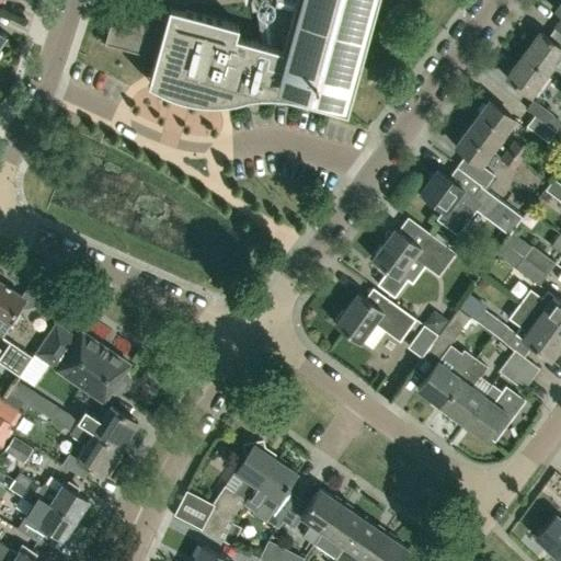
[(254,0),(259,44),(235,36),(237,26),(168,8),(164,20),(113,6),(103,44),(153,58),(149,75),(219,92),(224,78),(308,100),(307,103),(345,113),(376,0),(254,0)]
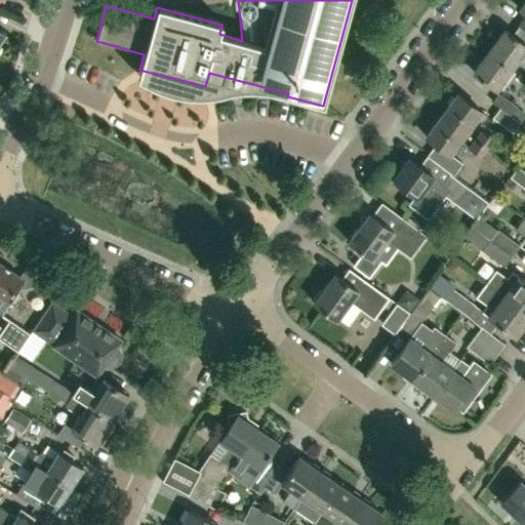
[(505,30),(488,51),(511,69),(524,49),(524,30),(524,29),(517,39),(505,30)]
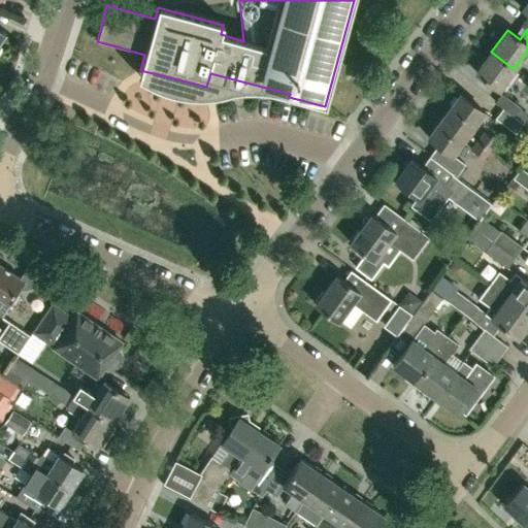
[(498,90),(514,69),(491,52),(475,72),(498,90)]
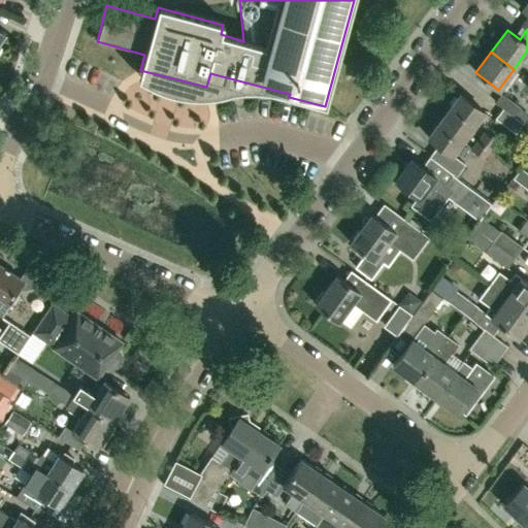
[(523,124),(523,123),(516,117),(522,107),(502,93),(495,102),(503,107),(502,108),(523,124)]
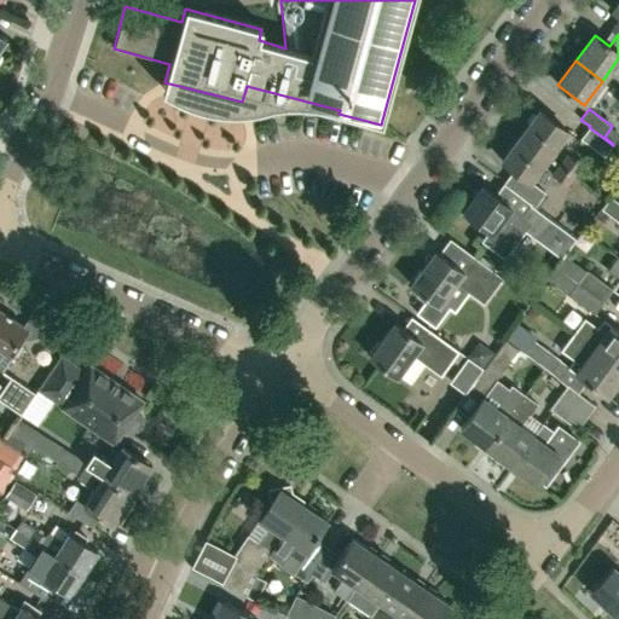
[(547,157),(566,131),(538,110),(519,137),(547,157)]
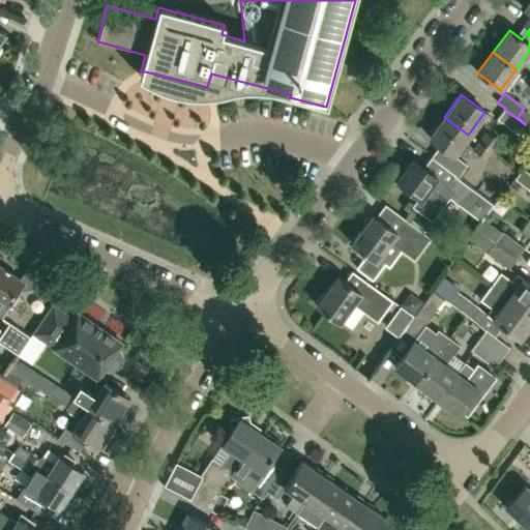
[(518,134),(525,124),(504,109),(497,118),(518,134)]
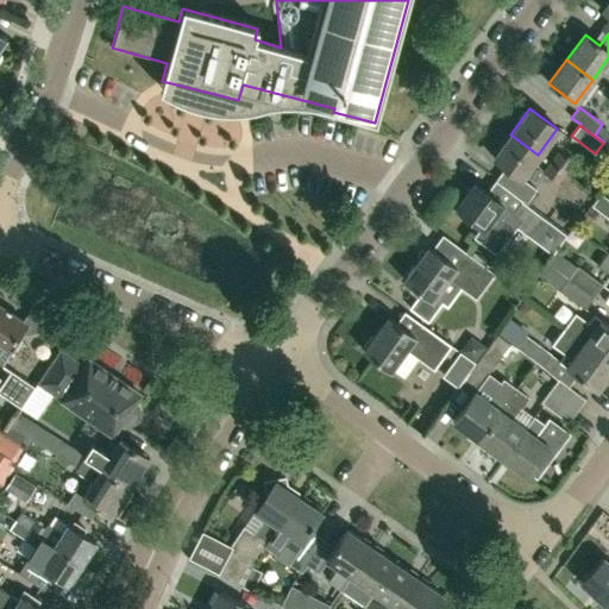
[(527,203),(537,189),(521,177),(538,155),(510,135),(493,159),(504,169),(496,180),(522,200),(527,203)]
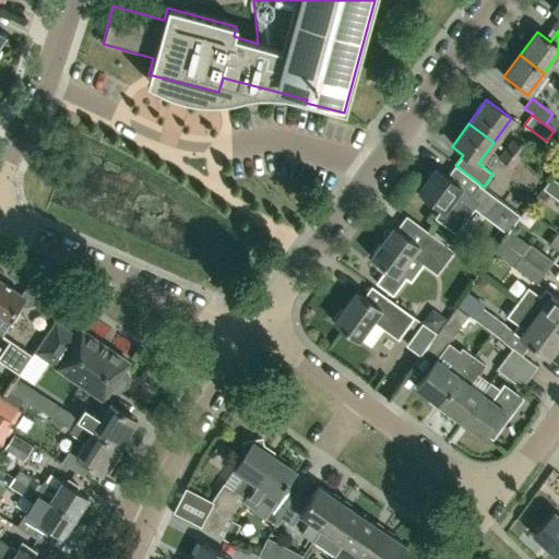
[(519,161),(526,149),(512,139),(504,150),(519,161)]
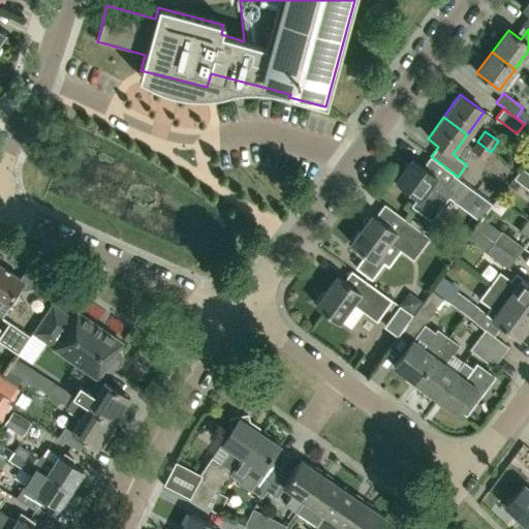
[(485,159),(491,152),(477,142),(471,149),(485,159)]
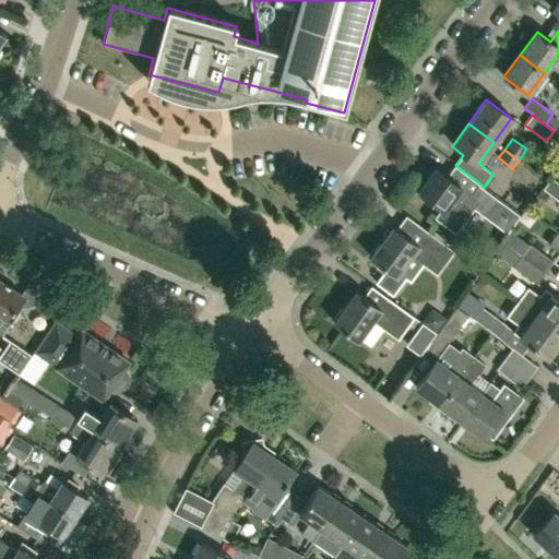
[(453,234),(477,202),(435,169),(417,192),(440,211),(433,218),(453,234)]
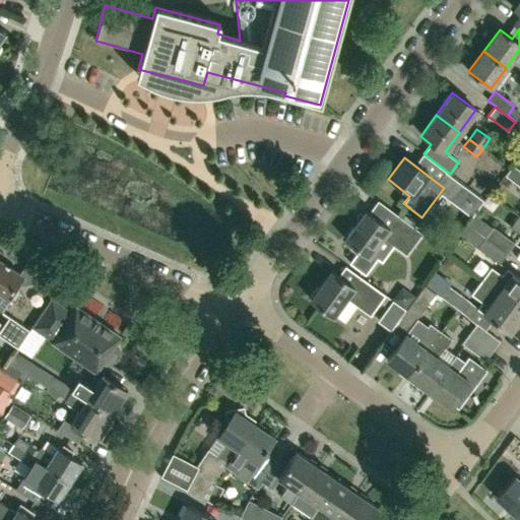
[(506,176),(519,185),(519,170),(513,166),(506,176)]
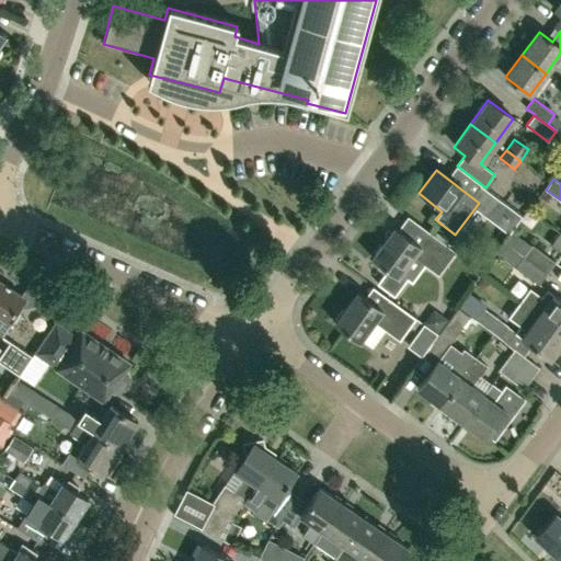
[(505,221),(514,208),(485,187),(481,184),(472,196),(505,221)]
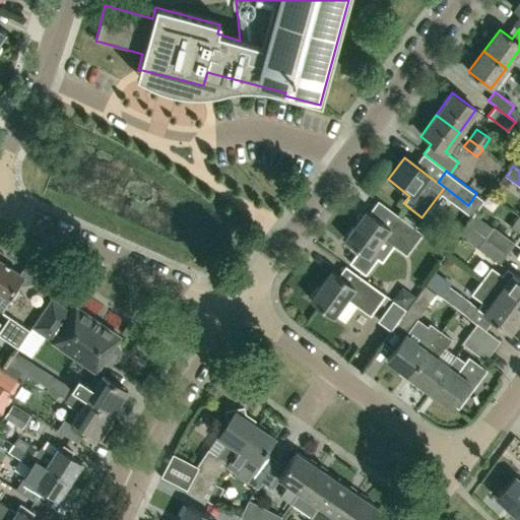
[(370,254),(383,237),(406,254),(423,232),(398,215),(389,229),(365,211),(343,240),(358,251),(348,264),(364,275),(376,259),(370,254)]
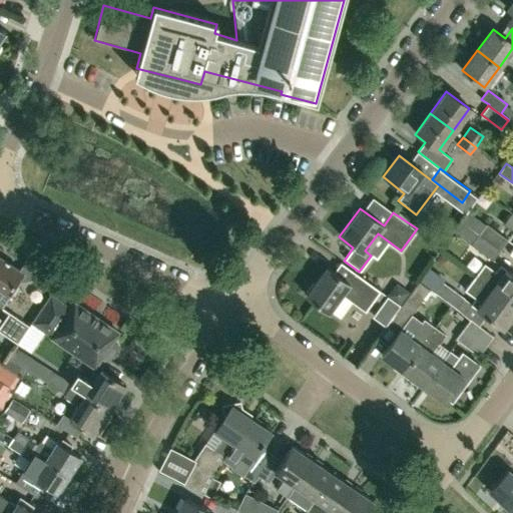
[(478,234),(482,227),(469,218),(464,224),(478,234)]
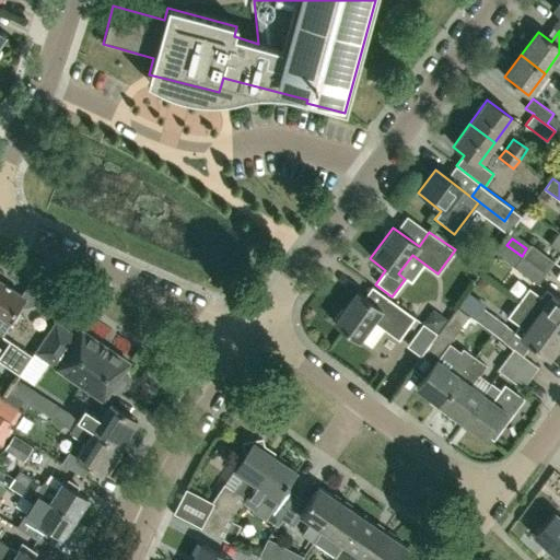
[(545,272),(555,260),(531,243),(526,248),(522,256),(545,272)]
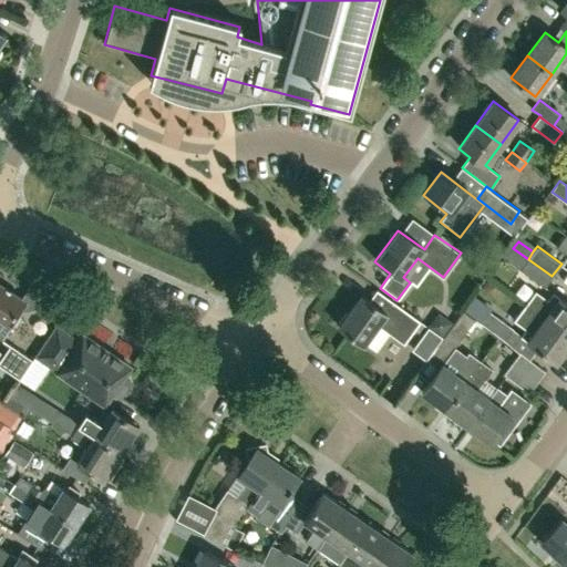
[(544,287),(552,276),(528,259),(521,269),(544,287)]
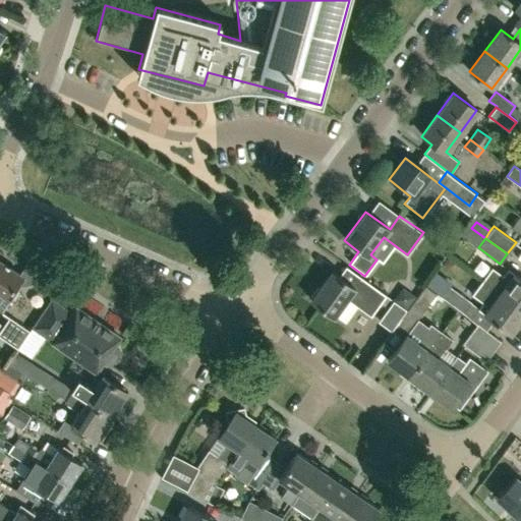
[(19,274),(0,261),(0,312),(1,313),(10,299),(14,299),(18,292),(17,289),(19,287),(18,287),(21,283),(36,280),(55,292),(63,281),(30,257),(19,274)]
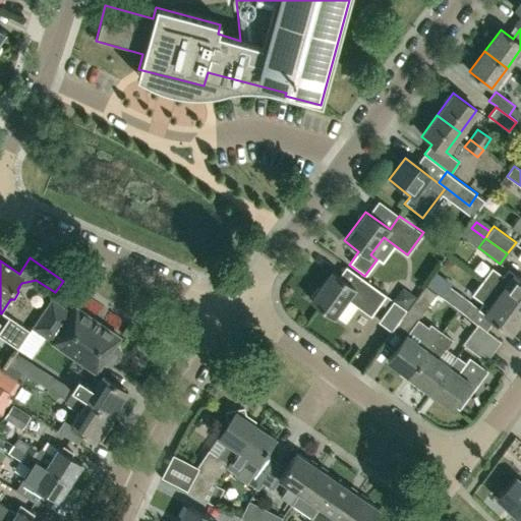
[(502,275),(491,267),(481,280),(520,308),(520,278),(507,268),(502,275)]
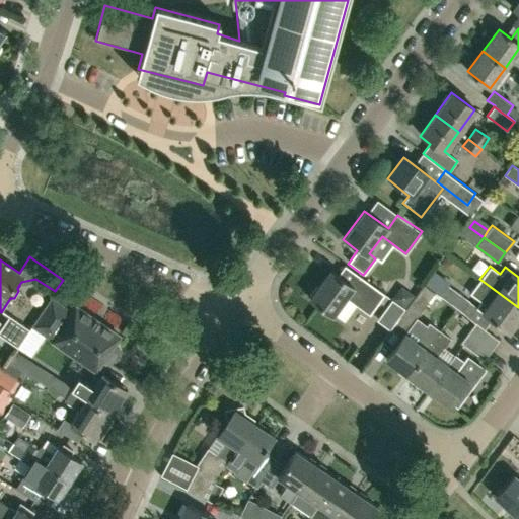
[(345,296),(368,314),(382,295),(359,278),(353,286),(338,275),(330,270),(309,298),(330,315),(345,296)]
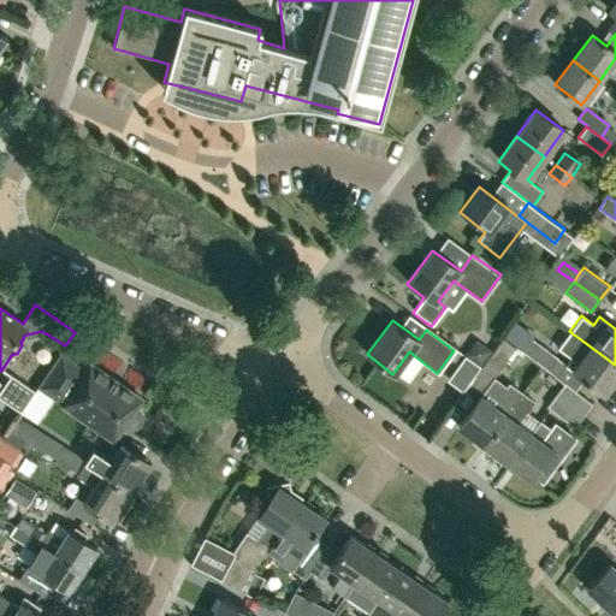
[(604,394),(615,377),(615,365),(569,331),(557,347),(570,356),(564,365),(604,394)]
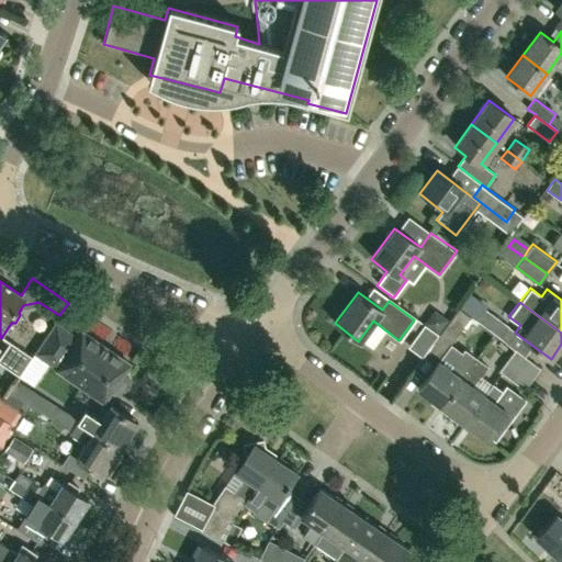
[(453,340),(471,317),(459,308),(441,330),(453,340)]
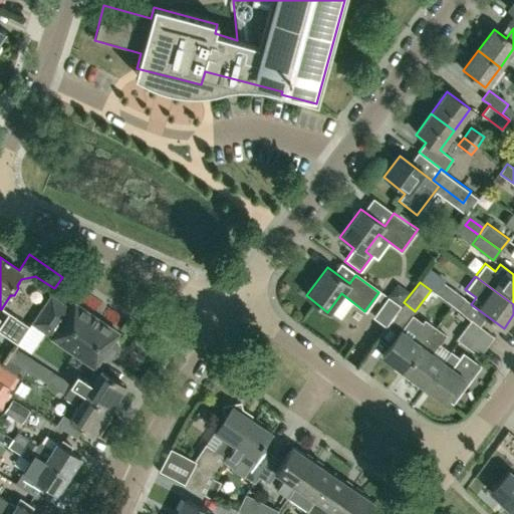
[(457,308),(465,298),(445,283),(436,293),(457,308)]
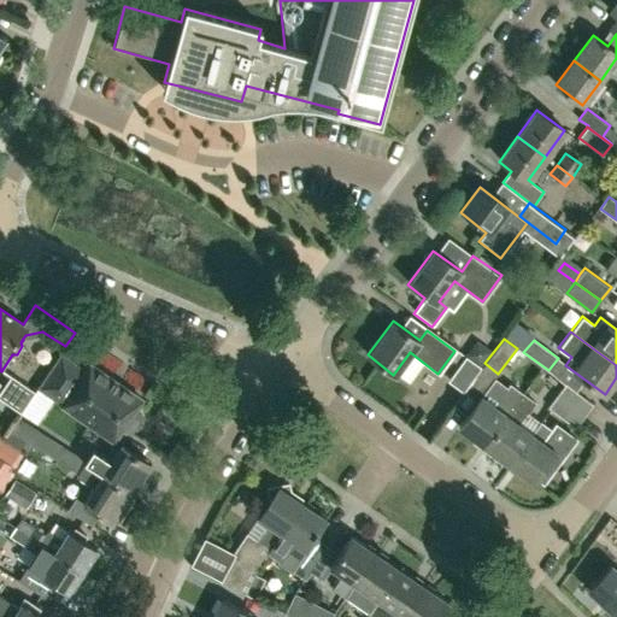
[(475,341),(463,357),(479,368),(489,353),(475,341)]
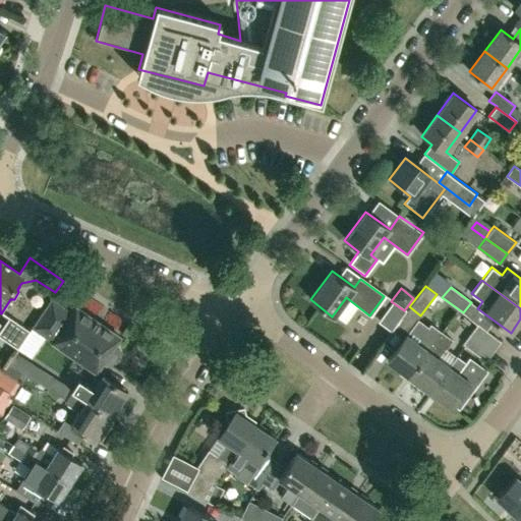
[(71,313),(50,299),(32,327),(52,341),(50,343),(94,373),(102,362),(109,366),(119,352),(112,347),(119,338),(75,308),(71,313)]
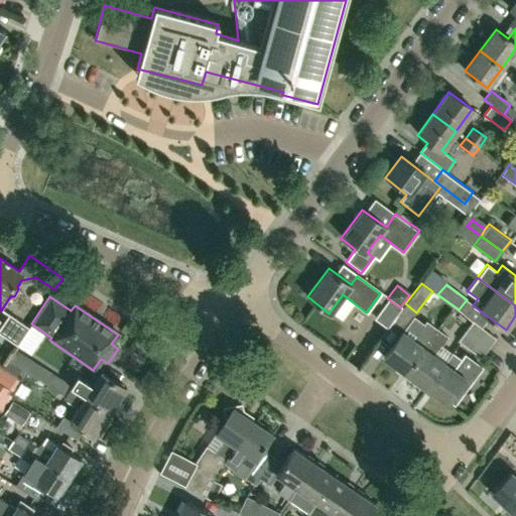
[(385,328),(400,308),(388,299),(374,318),(385,328)]
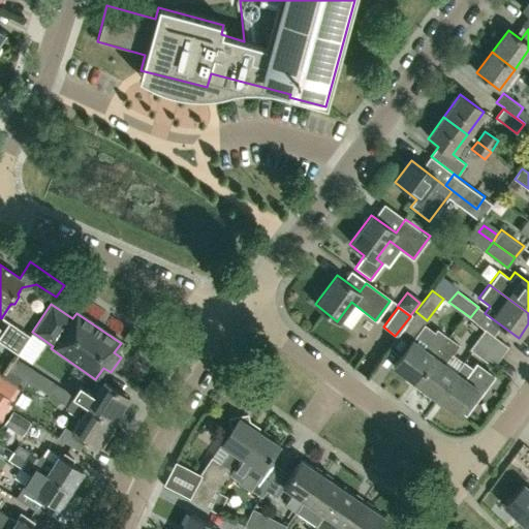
[(0,336),(0,340),(19,352),(30,335),(9,321),(0,336)]
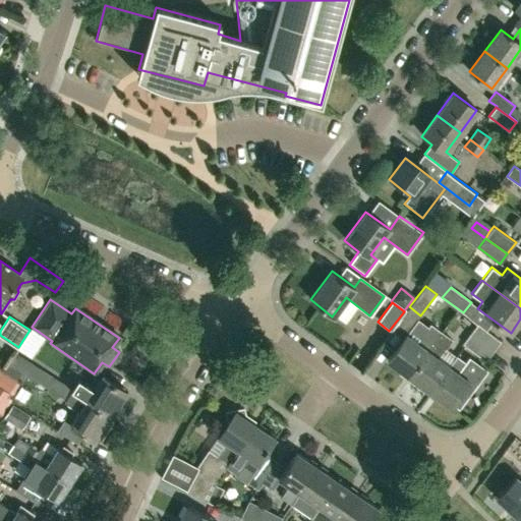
[(387,360),(407,375),(441,331),(430,324),(428,327),(418,319),(405,336),(387,360)]
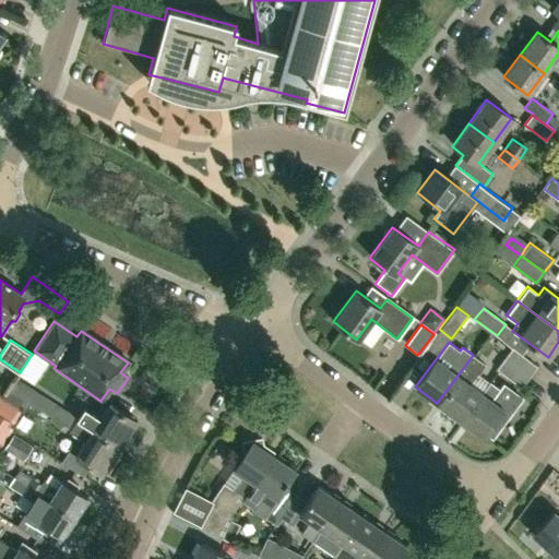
[(530,376),(536,366),(512,347),(504,358),(530,376)]
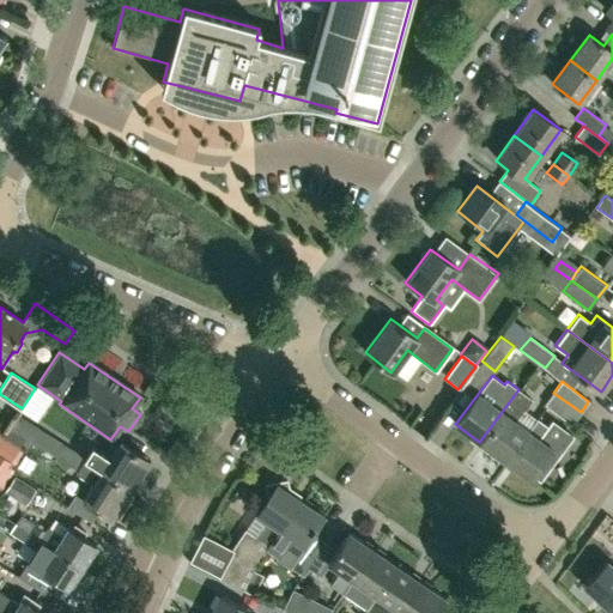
[(533,400),(519,389),(479,442),(504,461),(526,432),(527,432),(536,419),(525,410),(533,400)]
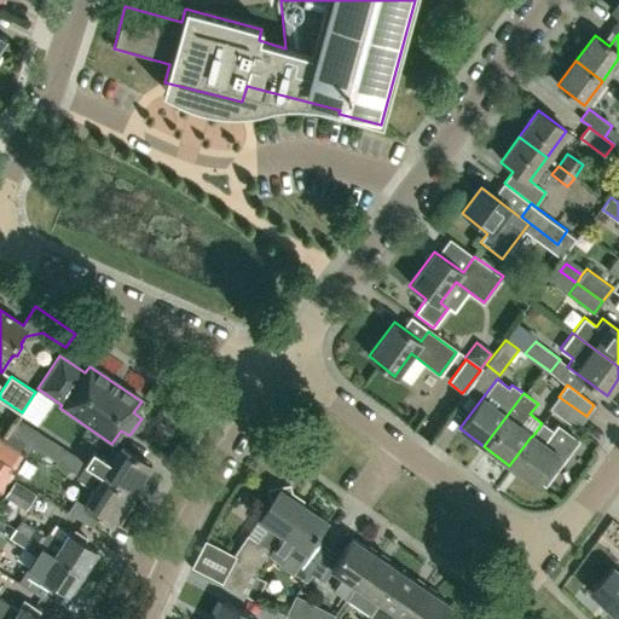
[(578,428),(586,416),(559,397),(550,408),(578,428)]
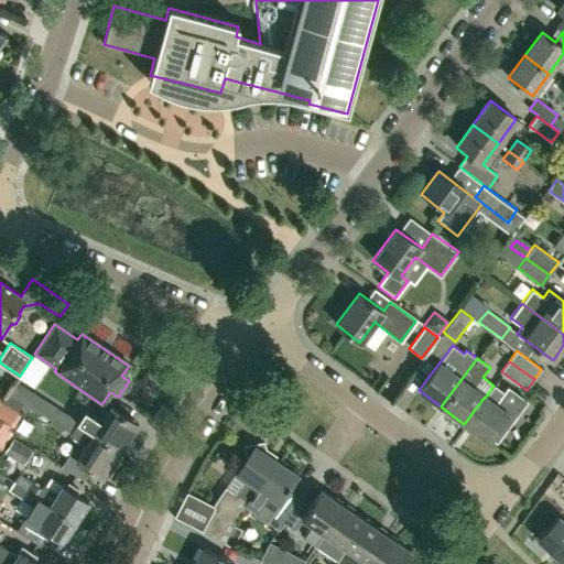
[(53,421),(60,412),(14,383),(8,393),(23,403),(53,421)]
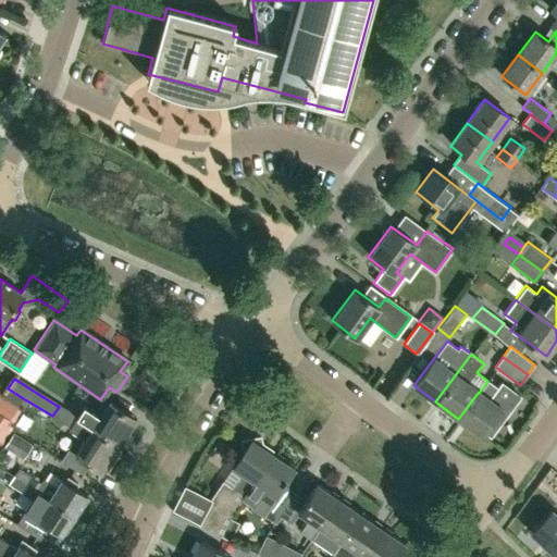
[(478,393),(458,419),(482,436),(502,409),(507,412),(520,396),(502,383),(498,387),(489,381),(487,381),(479,393),(478,393)]
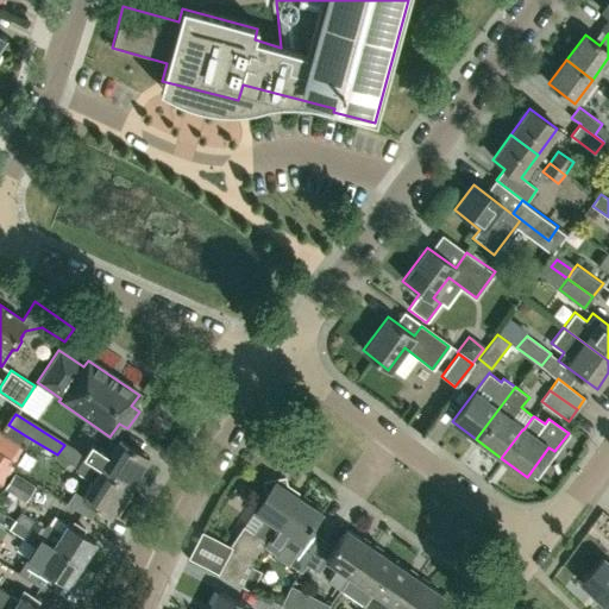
[(4,433),(18,444),(19,444),(25,435),(8,425),(4,433)]
